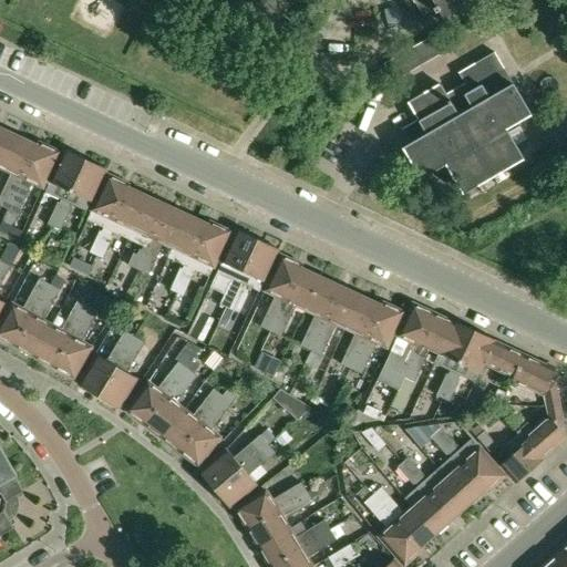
[(412,0),(419,9),(423,17),(422,17),(422,18),(434,11),(435,13),(439,12),(446,24),(447,23),(461,14),(462,16),(463,14),(476,6),(477,7),(478,6),(478,4),(486,0),(412,0)]
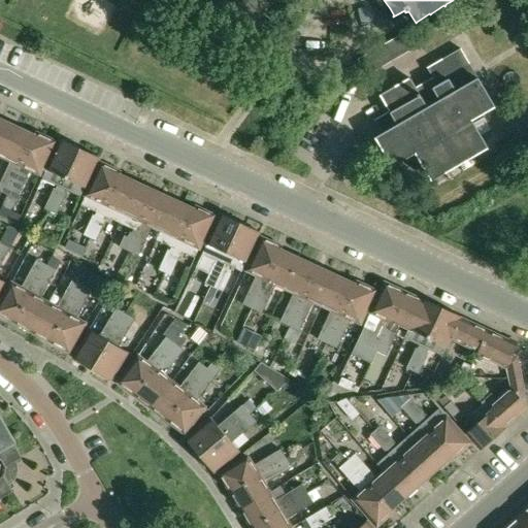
[(410,51),(401,34),(359,59),(368,75),(410,51)]
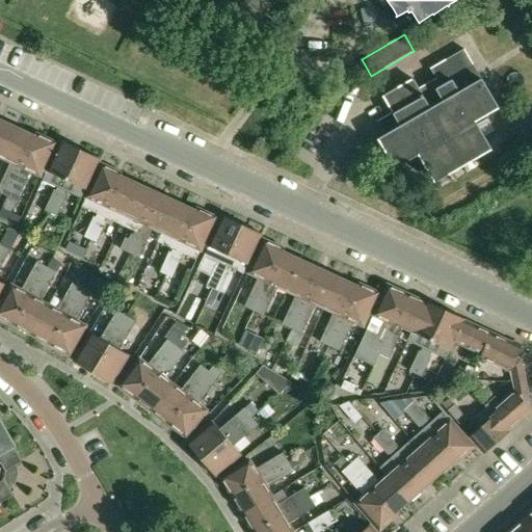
[(384,135),(377,139),(395,168),(418,155),(434,183),(490,150),(475,122),(498,108),(463,49),(429,68),(437,81),(420,91),(413,79),(382,97),(392,112),(377,122),(384,135)]
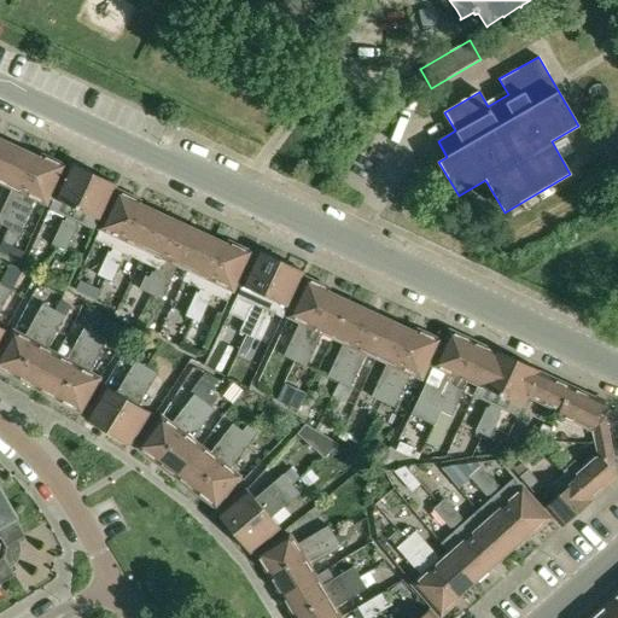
[(0,140),(0,182),(1,184),(17,149),(0,140)]
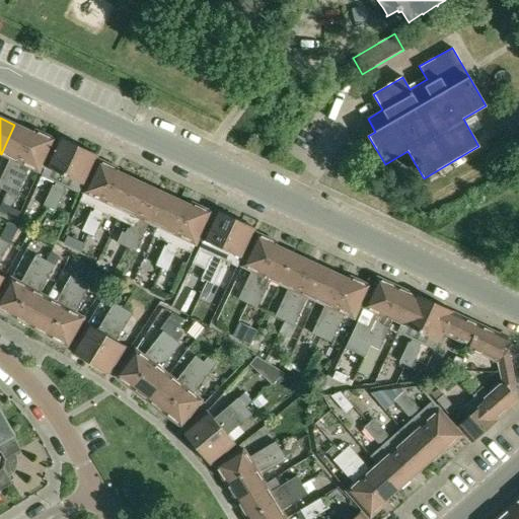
[(33,133),(14,125),(1,154),(11,159),(0,182),(0,188),(1,189),(7,192),(33,133)]
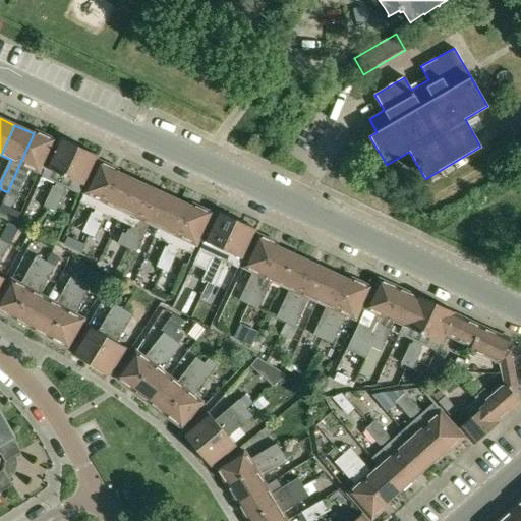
[(35,130),(34,133),(7,192),(16,196),(29,167),(40,172),(54,139),(35,130)]
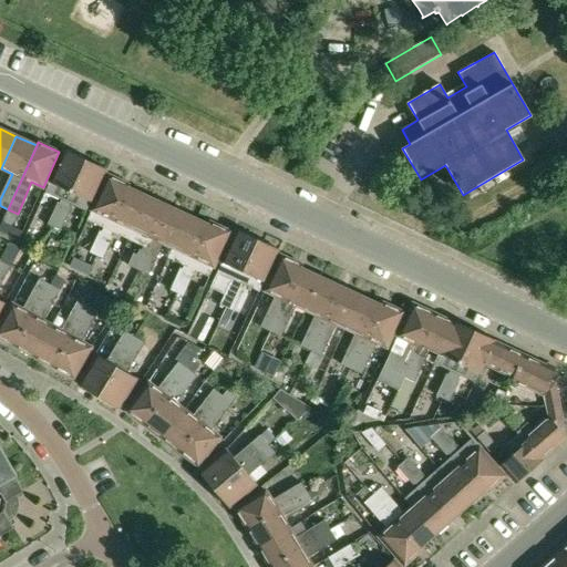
[(84,160),(64,151),(45,193),(61,199),(60,203),(57,202),(47,224),(54,227),(84,160)]
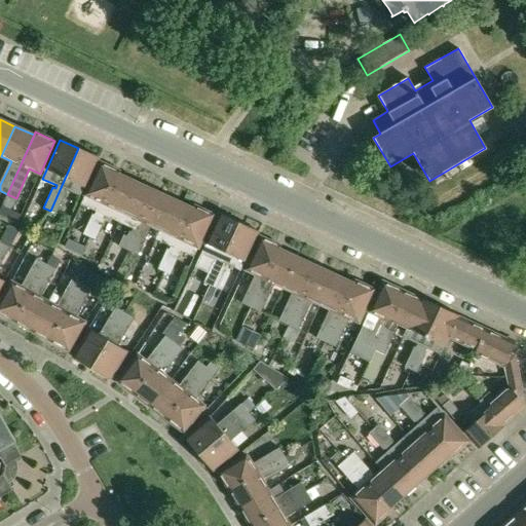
[(81,196),(94,168),(99,157),(78,148),(50,211),(57,214),(66,193),(64,192),(66,189),(81,196)]
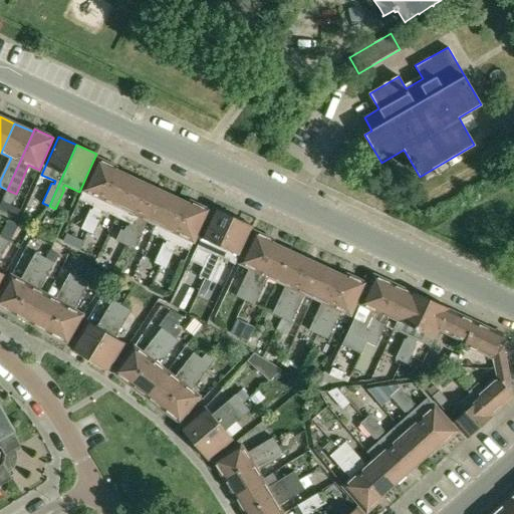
[(86,231),(116,171),(117,168),(98,159),(79,200),(94,207),(92,210),(91,209),(82,229),(86,231)]
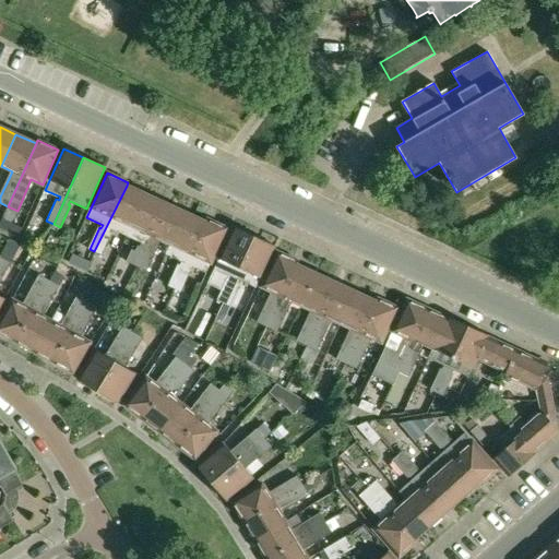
[(146,195),(127,186),(94,251),(100,254),(110,234),(109,234),(111,228),(127,236),(131,226),(146,195)]
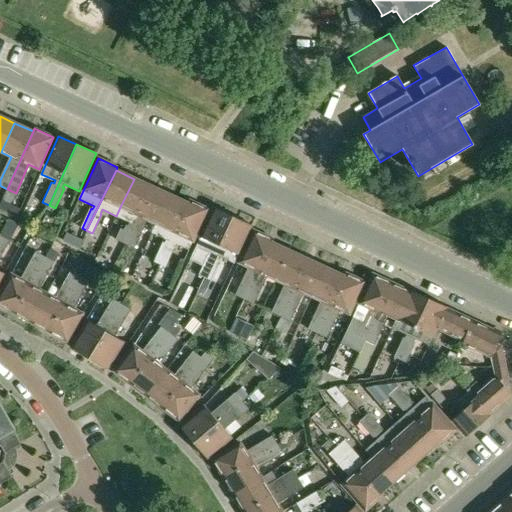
[(115,240),(125,244),(151,186),(134,179),(120,207),(116,216),(130,222),(128,225),(126,224),(124,230),(121,228),(115,240)]
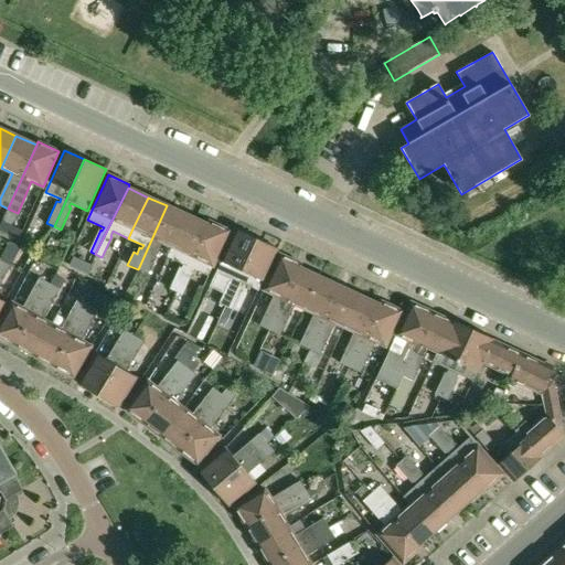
[(187,215),(167,205),(138,269),(148,275),(162,244),(172,248),(173,246),(187,215)]
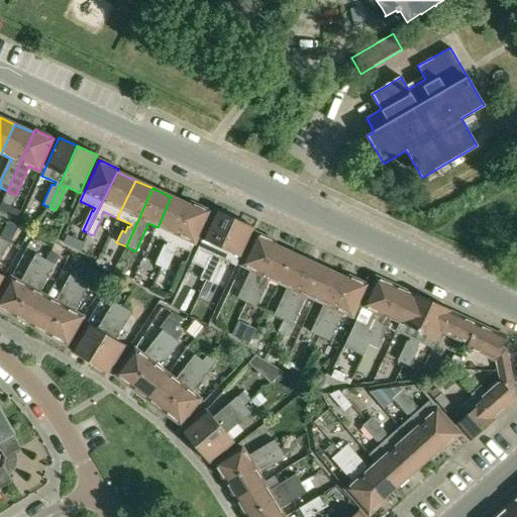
[(171,197),(159,225),(158,227),(153,234),(168,241),(167,245),(165,244),(156,264),(162,267),(163,264),(190,205),(171,197)]
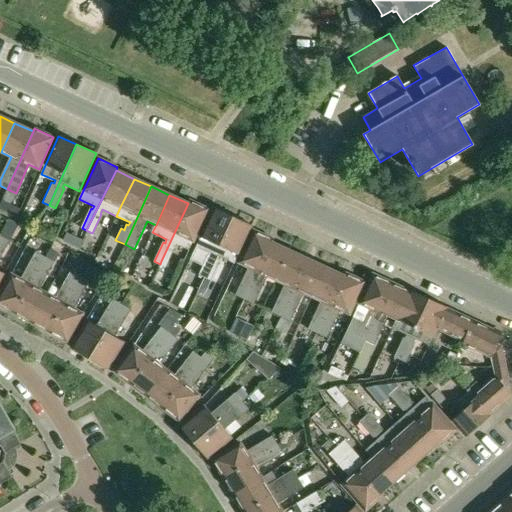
[(188,203),(161,261),(160,264),(166,267),(174,248),(172,247),(174,243),(189,250),(208,209),(189,200),(188,203)]
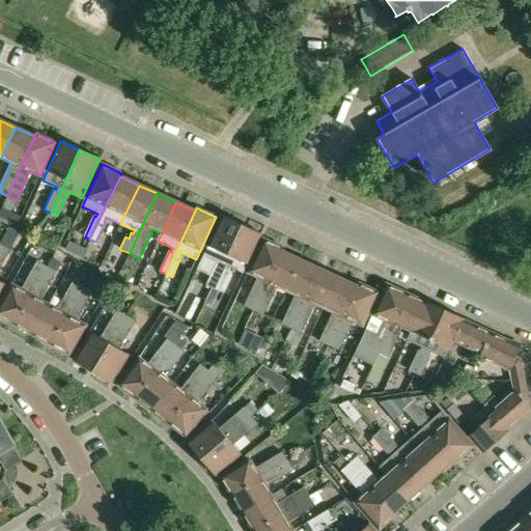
[(213,287),(241,224),(222,216),(217,227),(210,246),(204,256),(219,262),(218,266),(215,264),(206,285),(213,287)]
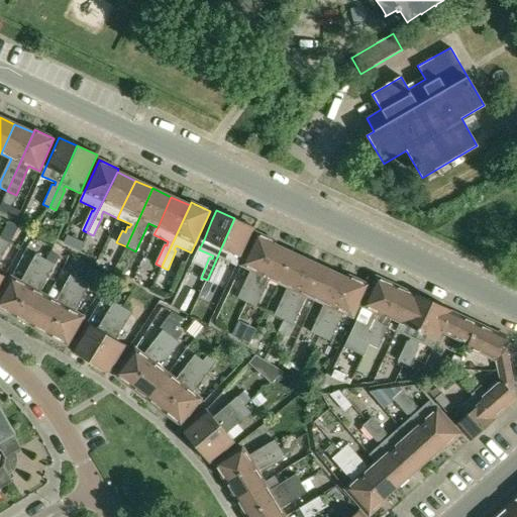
[(253,227),(234,218),(207,280),(213,282),(220,263),(219,263),(220,259),(237,266),(248,238),(253,227)]
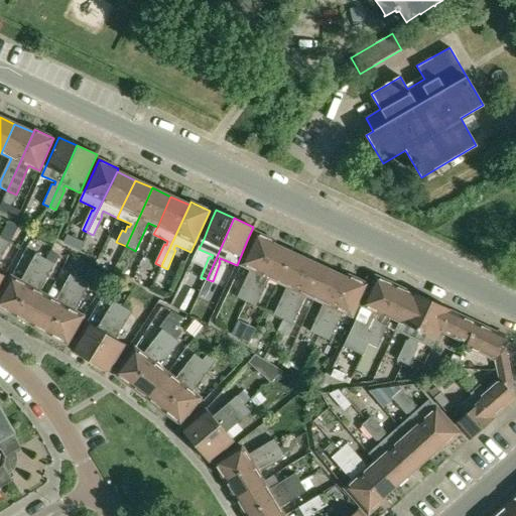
[(247,301),(275,245),(277,242),(257,232),(242,264),(250,268),(237,296),(247,301)]
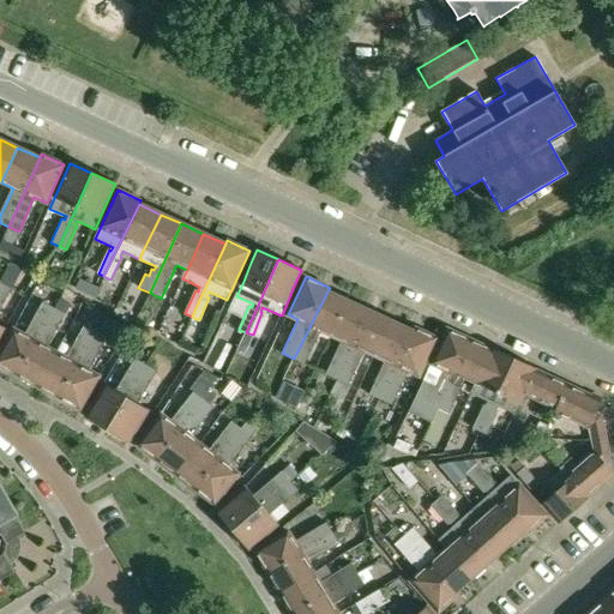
[(345,300),(327,292),(294,359),(304,363),(319,329),(331,333),(345,300)]
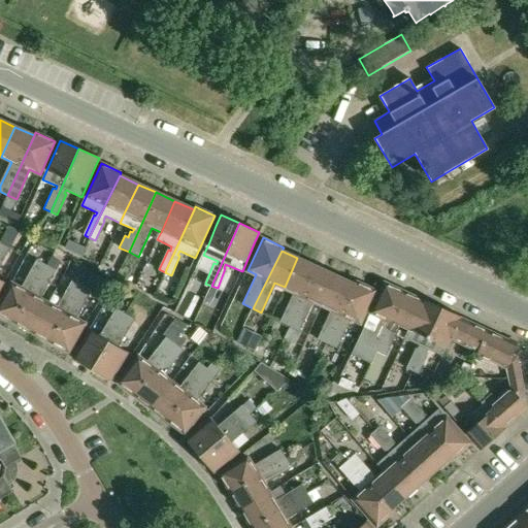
[(317,266),(297,258),(285,287),(293,291),(279,321),(290,326),(317,266)]
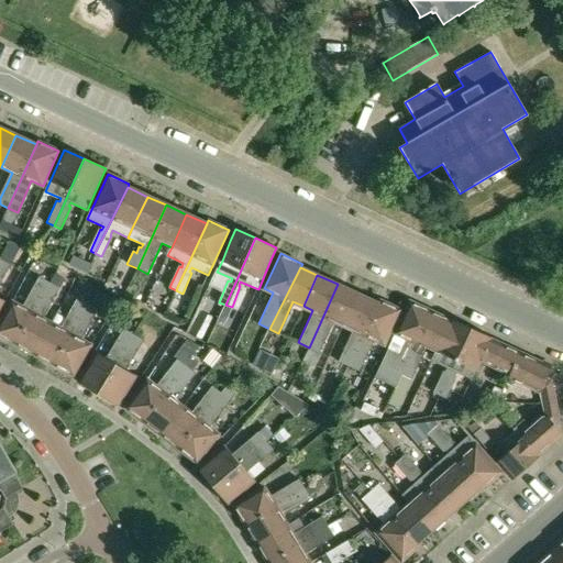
[(0,334),(14,342),(45,287),(47,282),(39,276),(22,307),(12,301),(0,323),(0,334)]
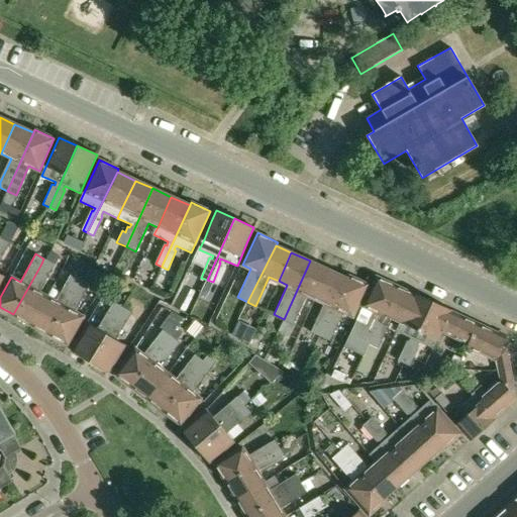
[(13,314),(30,323),(45,295),(39,292),(55,264),(43,259),(41,264),(13,314)]
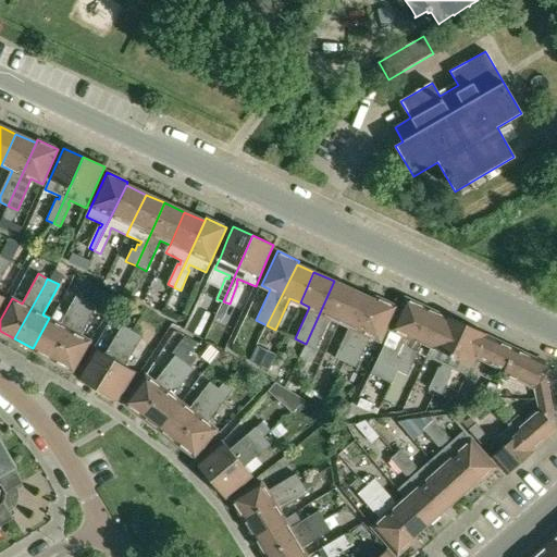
[(355,291),(334,281),(306,344),(314,348),(330,317),(339,321),(355,291)]
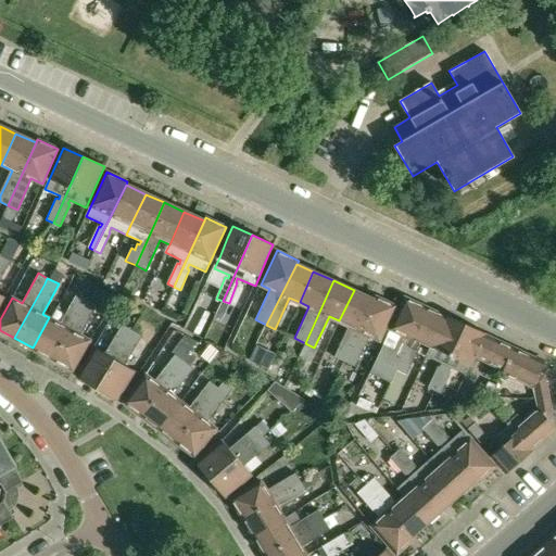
[(344,362),(374,300),(354,290),(339,320),(349,325),(333,356),(344,362)]
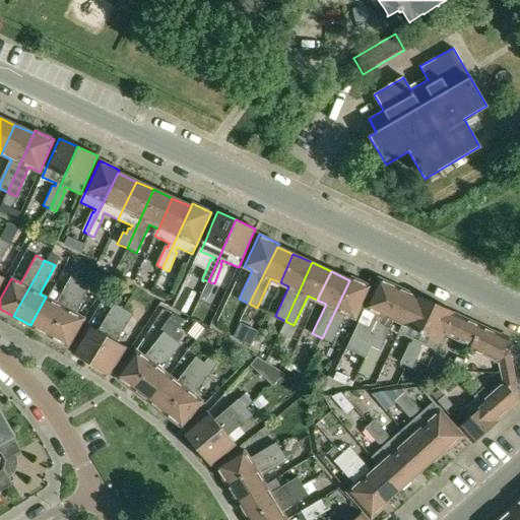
[(56,303),(46,297),(30,325),(50,336),(77,284),(80,279),(71,274),(56,303)]
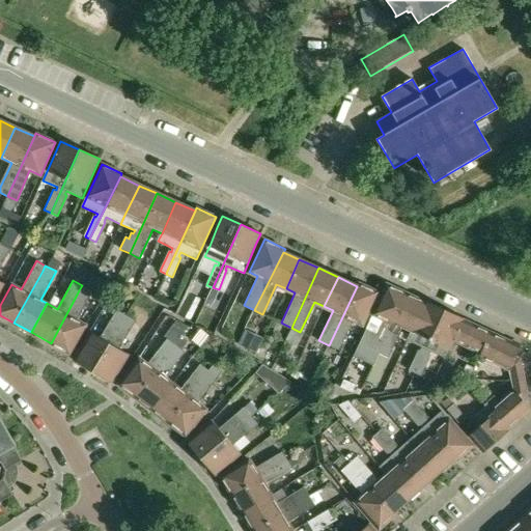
[(359,282),(357,286),(329,345),(338,350),(353,320),(363,326),(379,292),(359,282)]
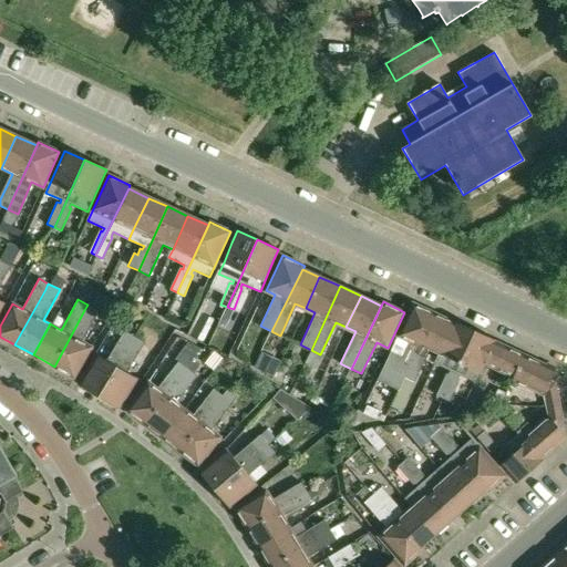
[(399,390),(433,313),(414,303),(400,336),(398,334),(377,381),(399,390)]
